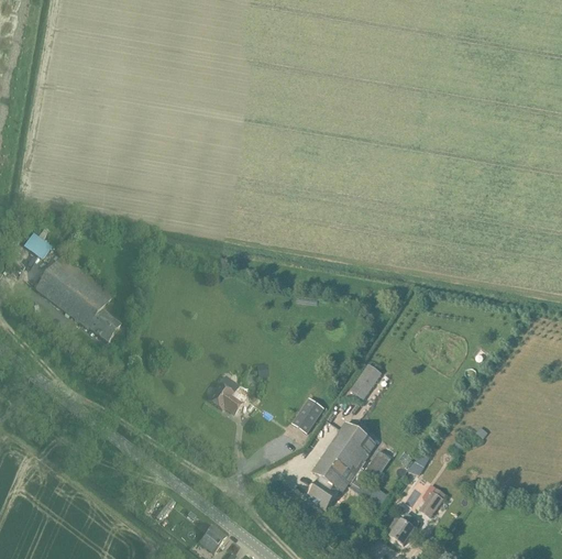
[(25,231),(28,220),(17,217),(14,229),(25,231)]
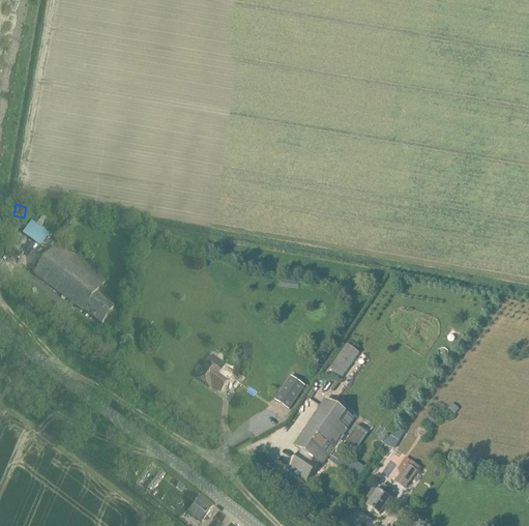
[(31,220),(22,231),(39,244),(49,233),(31,220)]
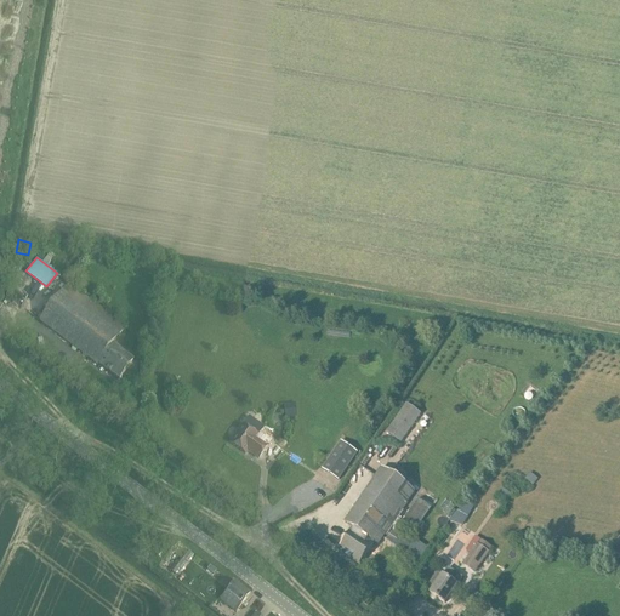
[(132,357),(132,355),(123,348),(113,341),(126,323),(101,304),(67,279),(38,318),(96,361),(97,360),(118,375),(132,357)]
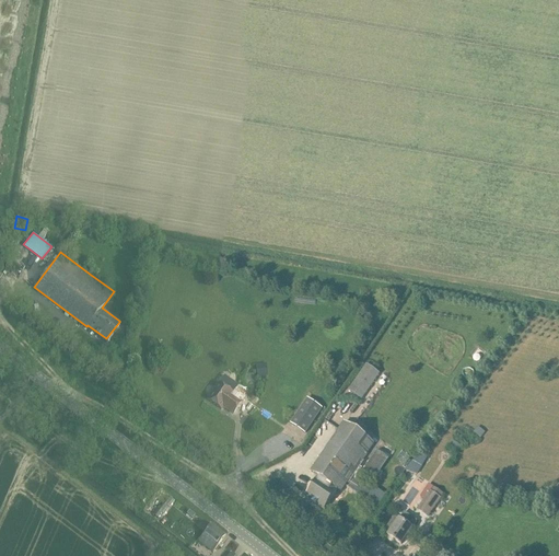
[(266,360),(255,361),(256,373),(267,372),(266,360)]
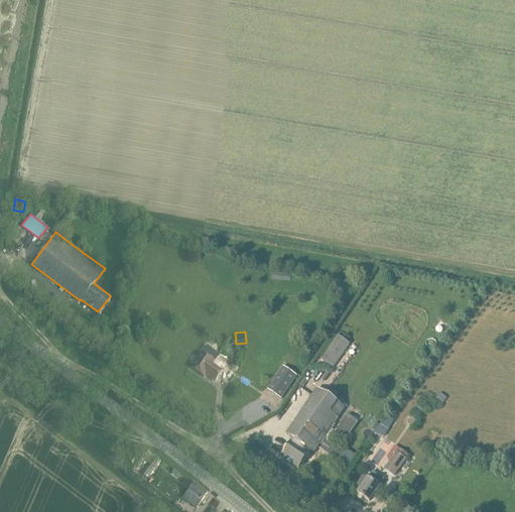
[(336,332),(319,356),(332,364),(348,341),(336,332)]
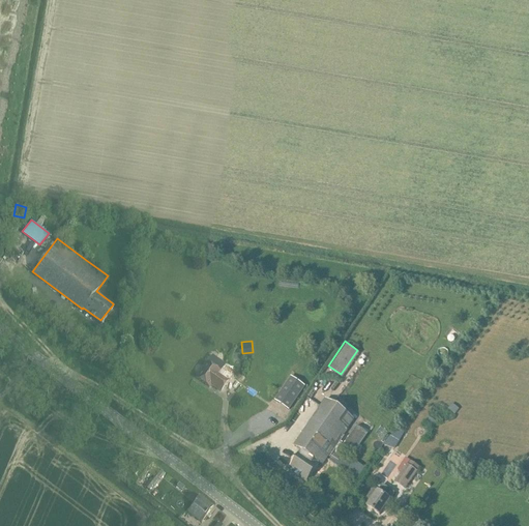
[(219,369),(206,359),(196,375),(208,384),(210,381),(221,388),(228,378),(217,371),(219,369)]
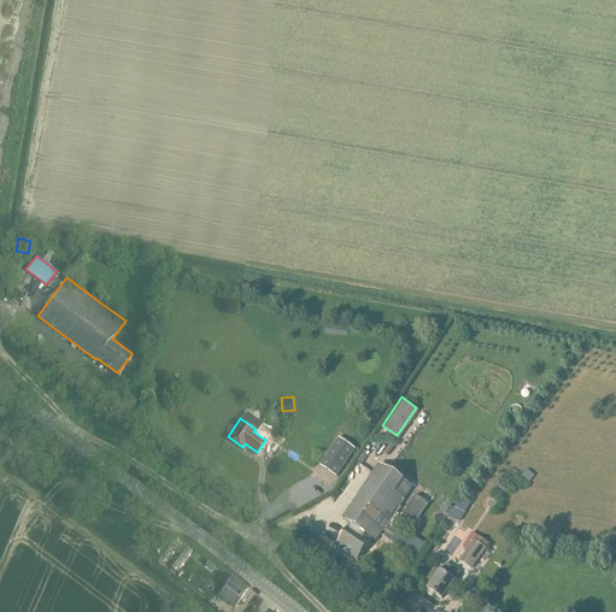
[(338,436),(318,464),(334,475),(353,447),(338,436)]
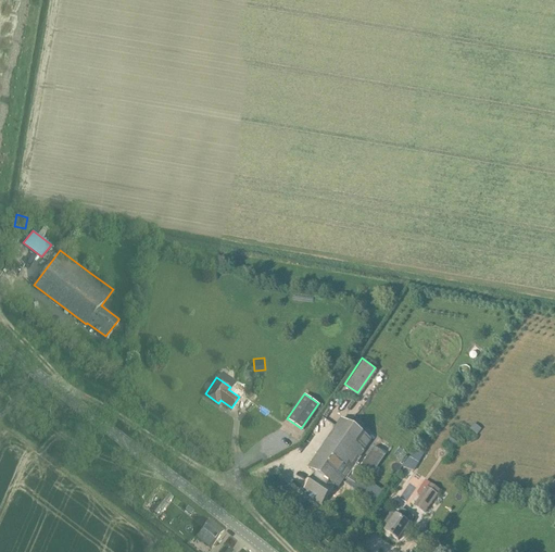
[(338,485),(370,437),(341,416),(307,464),(316,469),(302,489),(320,502),(335,483),(338,485)]
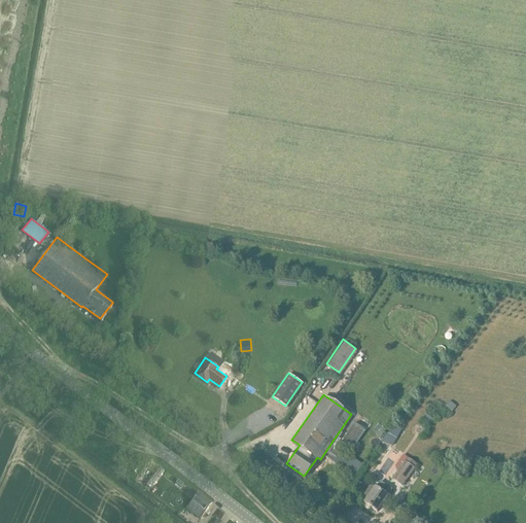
[(448,397),(444,403),(451,408),(455,403),(448,397)]
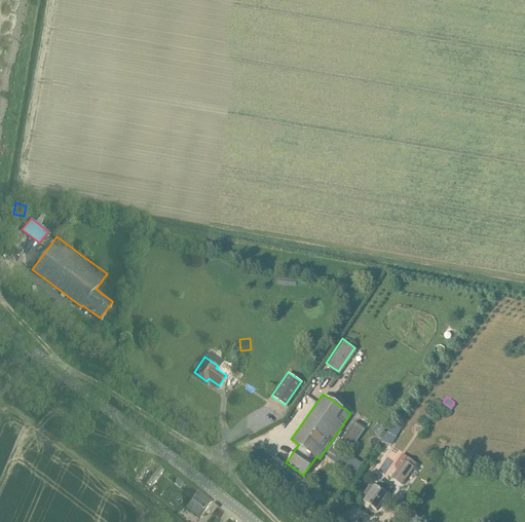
[(424,410),(421,415),(427,420),(432,415),(424,410)]
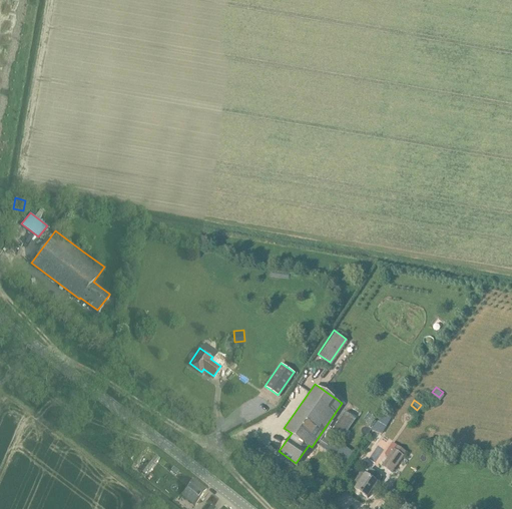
[(341,437),(355,417),(345,410),(331,430),(341,437)]
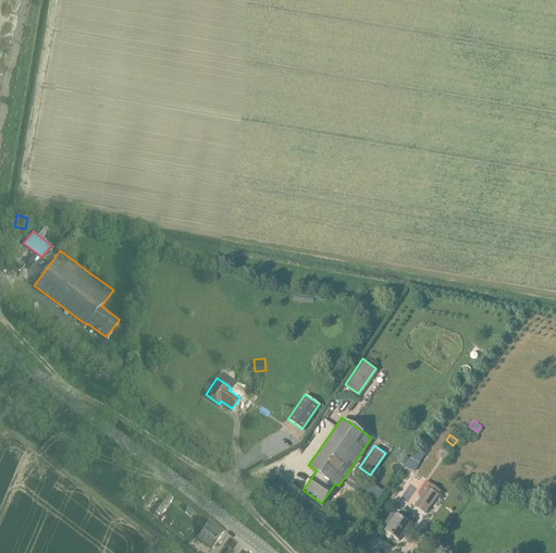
[(406,457),(402,464),(412,467),(414,468),(418,461),(423,451),(422,451),(419,447),(408,455),(406,457)]
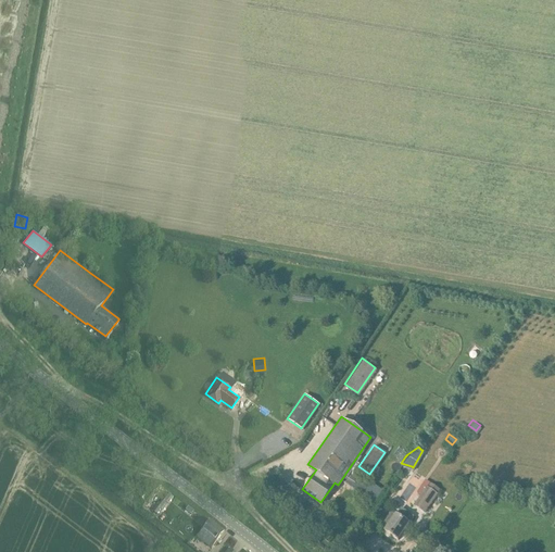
[(350,473),(344,480),(366,498),(373,502),(379,494),(373,490),(371,489),(353,475),(352,475),(350,473)]
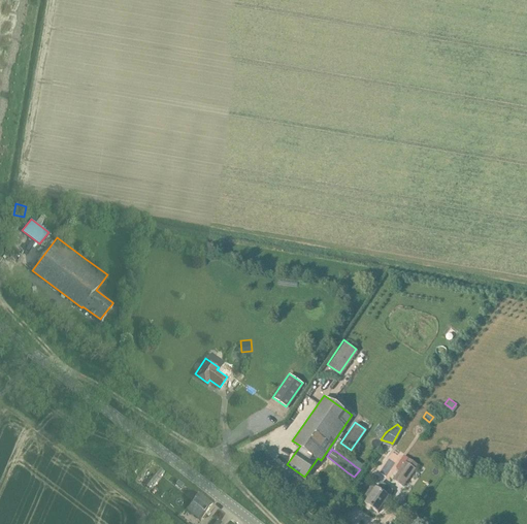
[(394,476),(395,476),(403,482),(415,466),(418,462),(407,456),(404,460),(400,467),(395,475),(394,476)]
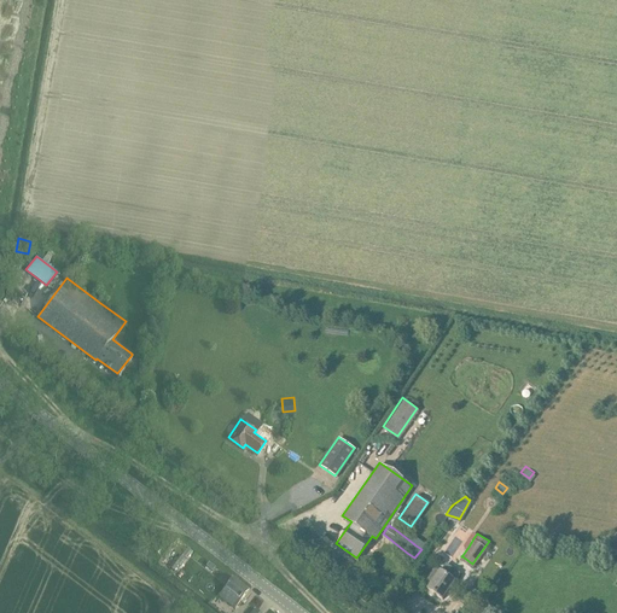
[(185,542),(168,564),(173,567),(190,546),(185,542)]
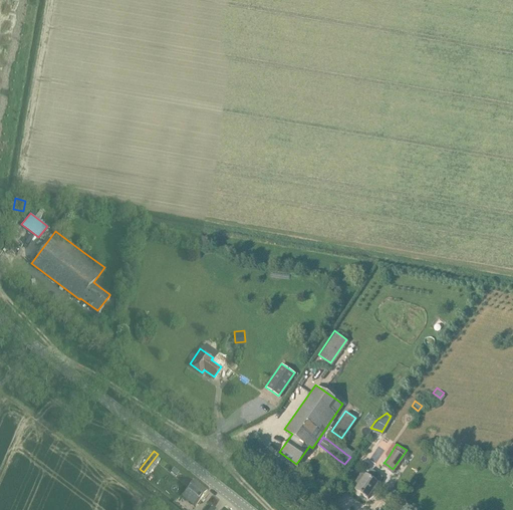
[(370,466),(354,488),(366,497),(377,481),(377,480),(381,474),(370,466)]
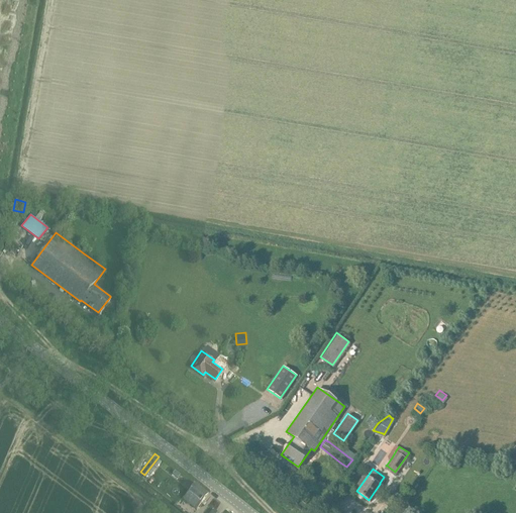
[(194,481),(182,497),(196,507),(208,491),(194,481)]
